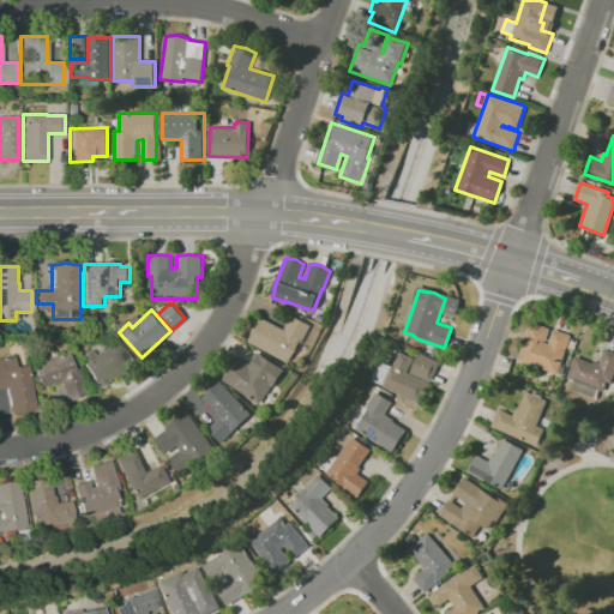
[(262,317),(283,329),(292,314),(311,325),(302,339),(301,338),(287,363),(248,342),(262,317)]
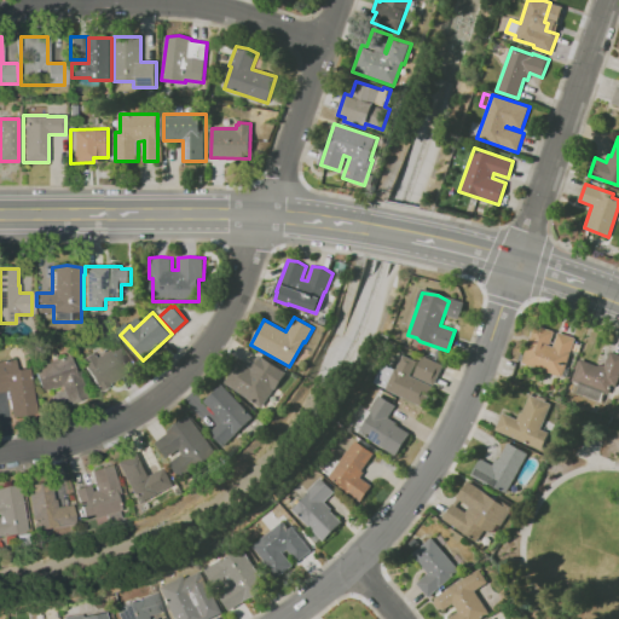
[(577,337),(562,377),(521,363),(534,324),(555,331),(550,345),(553,346),(559,331),(577,337)]
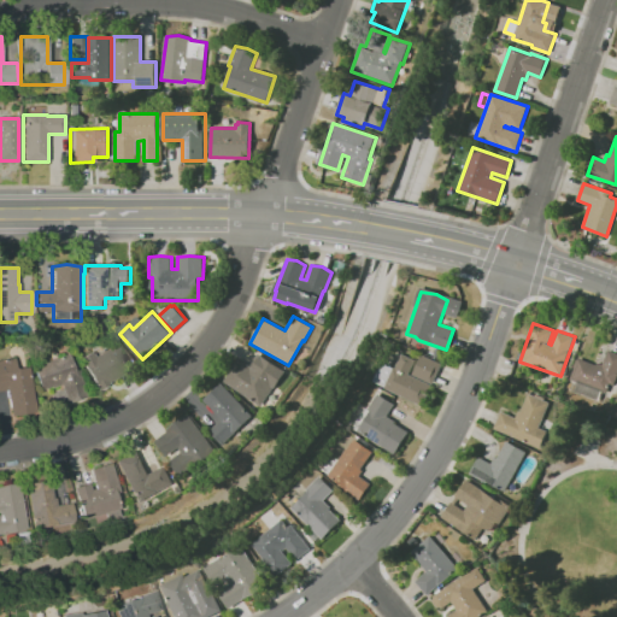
[(78,359),(90,352),(94,357),(117,344),(130,365),(127,368),(129,370),(107,383),(109,385),(98,391),(78,359)]
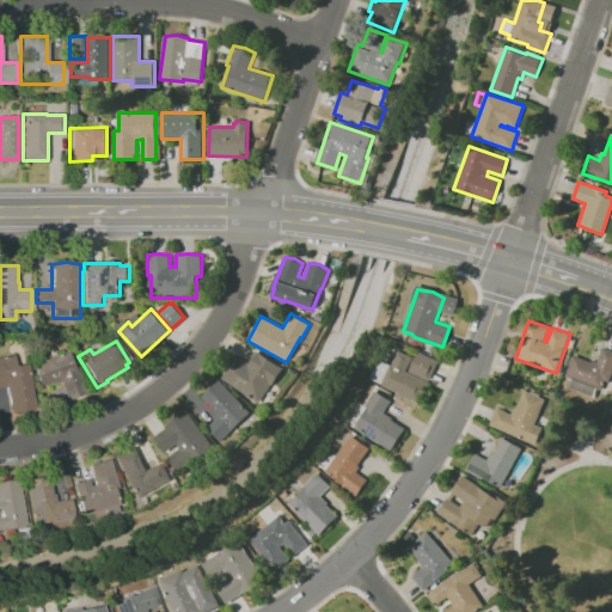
[(574,355),(591,361),(592,360),(599,362),(605,348),(611,350),(611,373),(609,381),(604,380),(601,387),(573,377),(571,379),(565,377),(574,355)]
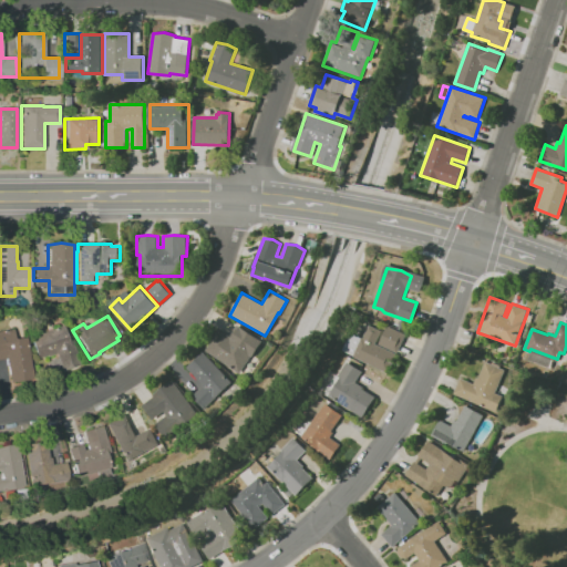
[(239,373),(205,350),(219,329),(229,337),(237,325),(261,340),(251,356),(251,354),(239,373)]
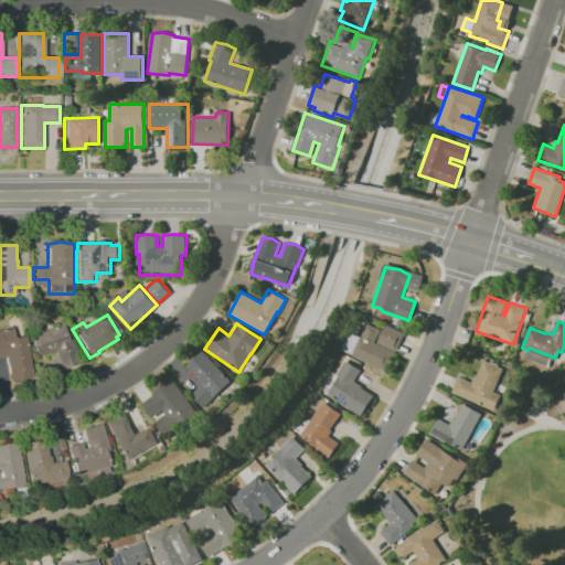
[(386,372),(341,349),(350,331),(362,338),(369,323),(381,329),(374,342),(396,353),(386,372)]
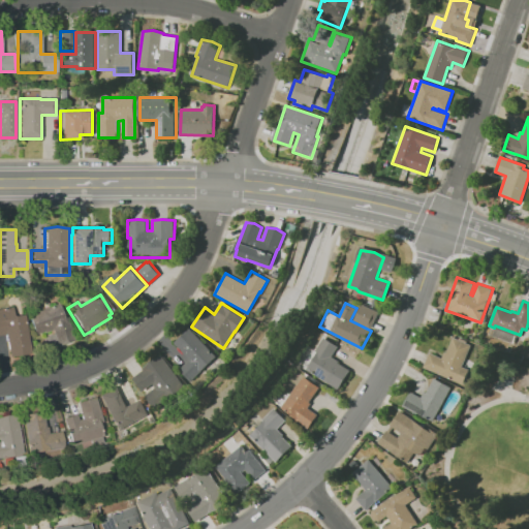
[(27,315),(58,304),(63,318),(66,317),(74,340),(57,347),(51,331),(42,334),(41,332),(34,335),(27,315)]
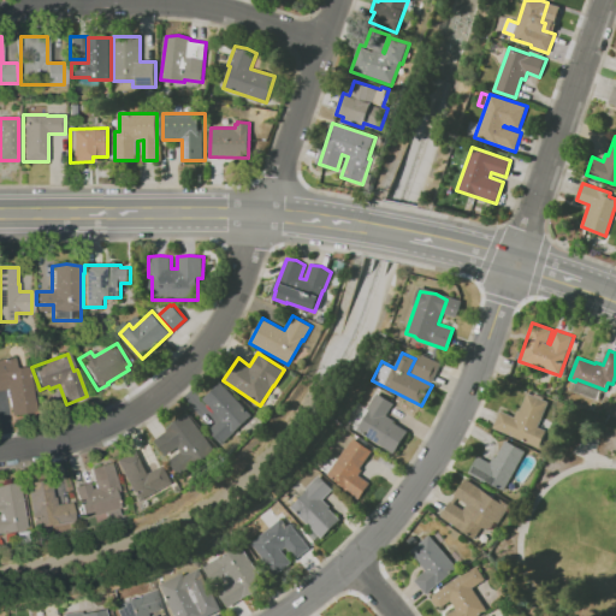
[(432,384),(413,374),(422,354),(442,363),(432,384)]
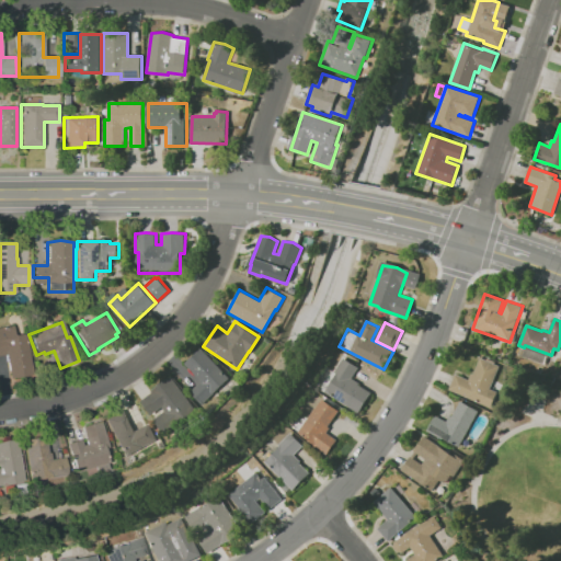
[(0,327),(12,325),(14,335),(26,334),(32,376),(9,379),(6,355),(0,355),(0,327)]
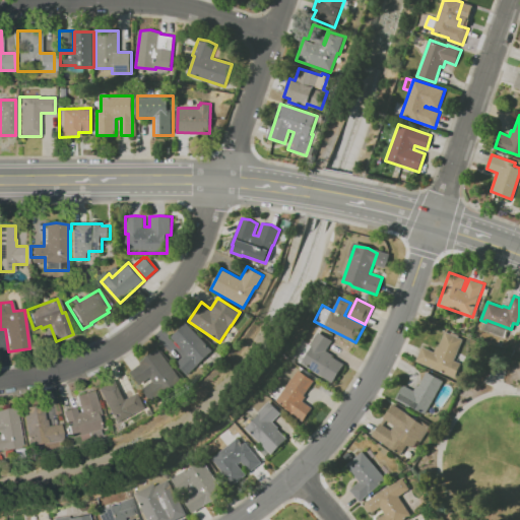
[(187,322),(213,350),(187,375),(176,363),(186,352),(171,337),(187,322)]
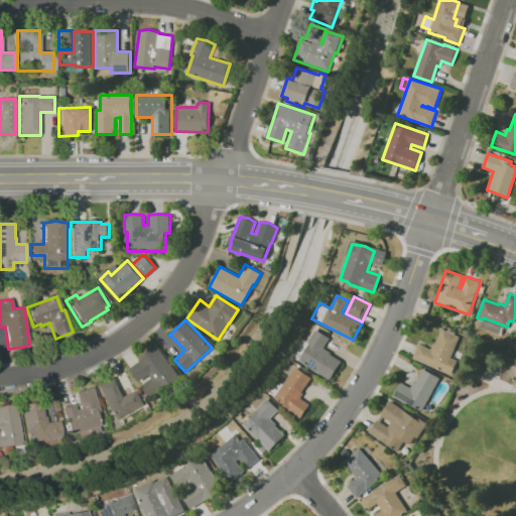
[(299,360),(307,348),(305,346),(315,329),(330,338),(324,348),(332,352),(331,354),(343,362),(331,380),(299,360)]
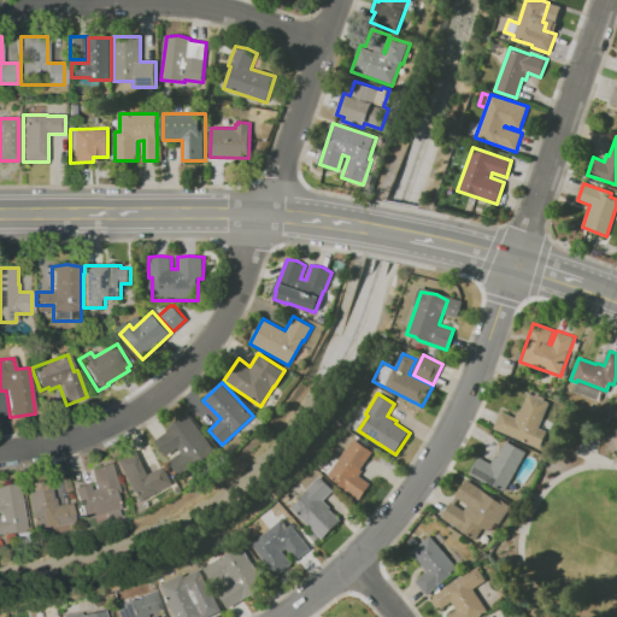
[(539,448),(494,428),(501,411),(515,417),(518,410),(521,411),(529,393),(551,403),(539,428),(547,432),(539,448)]
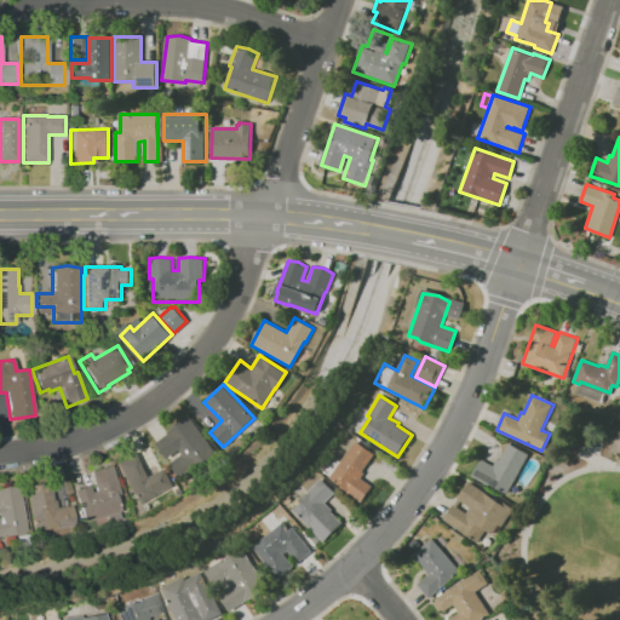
[(189,415),(218,455),(206,464),(205,461),(181,478),(170,463),(184,453),(168,431),(189,415)]
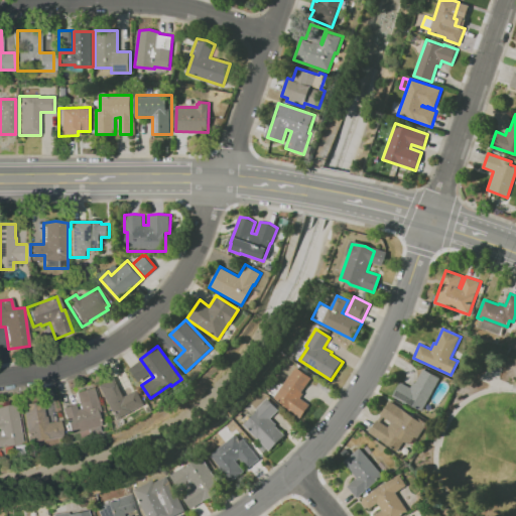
[(296,366),(311,377),(301,392),(303,393),(300,397),(309,403),(300,417),(273,398),(275,396),(281,387),(296,366)]
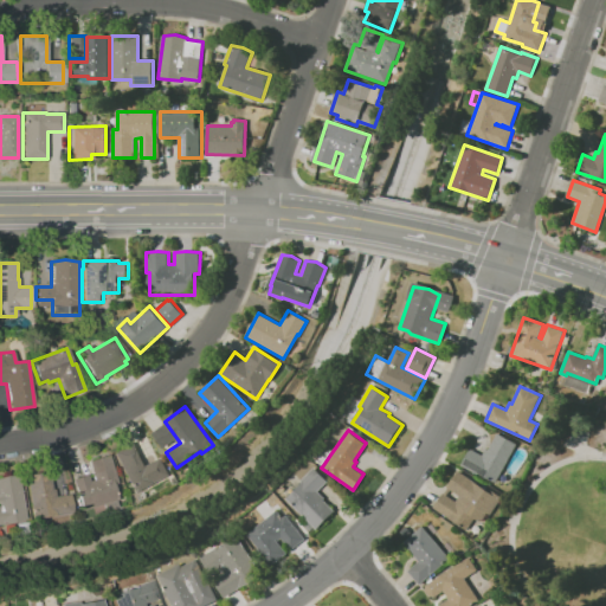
[(462,466),(471,449),(483,455),(485,449),(489,450),(497,432),(517,443),(497,482),(478,472),(477,475),(462,466)]
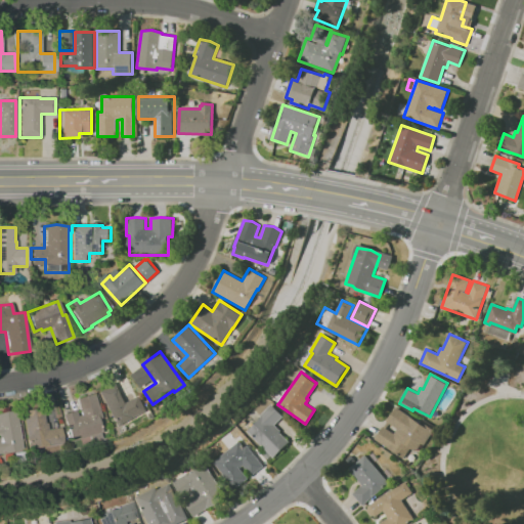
[(97,392),(116,383),(126,402),(139,395),(147,411),(116,427),(97,392)]
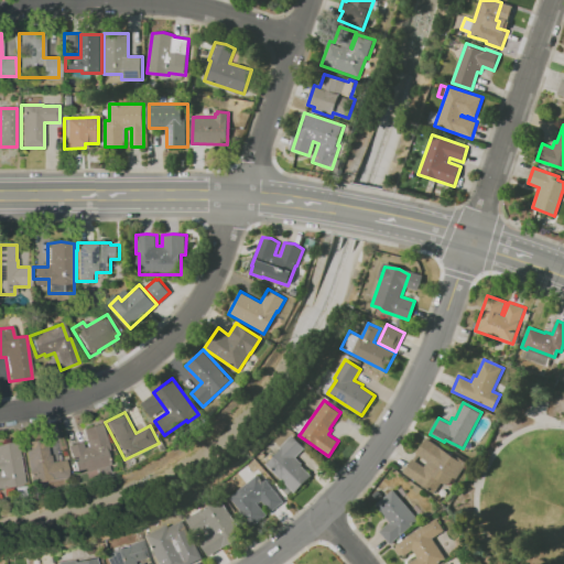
[(301,433),(294,429),(301,419),(307,423),(301,433)]
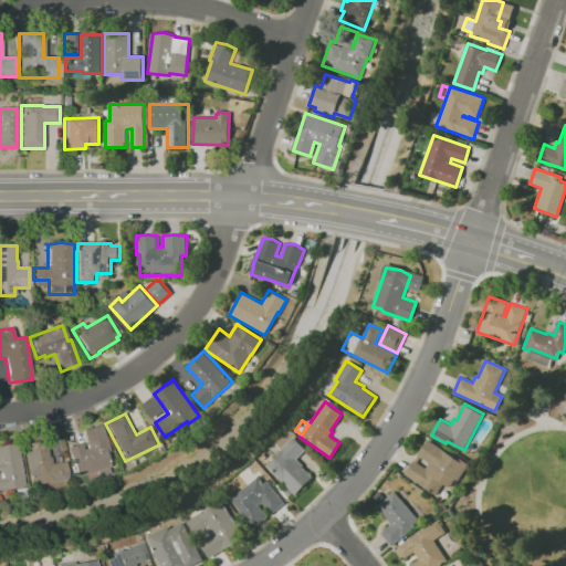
[(102,425),(108,452),(106,452),(108,459),(106,459),(109,468),(75,477),(70,454),(69,454),(66,448),(82,443),(83,449),(87,449),(82,430),(102,425)]
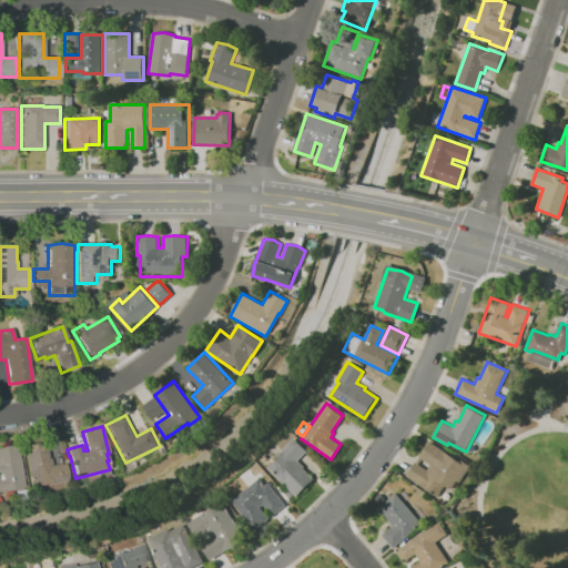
[(269,467),(283,452),(283,450),(294,438),(307,450),(297,460),(304,467),(303,468),(313,478),(296,496),(282,480),(280,482),(267,468),(269,467)]
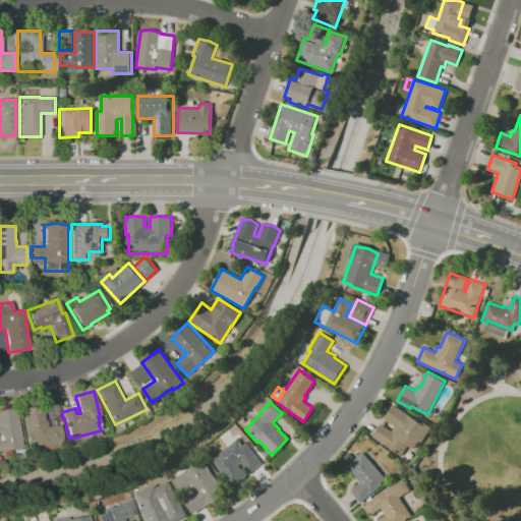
[(372,437),(381,423),(383,424),(386,419),(385,418),(394,404),(422,423),(423,421),(432,427),(421,444),(419,442),(413,450),(408,446),(401,456),(372,437)]
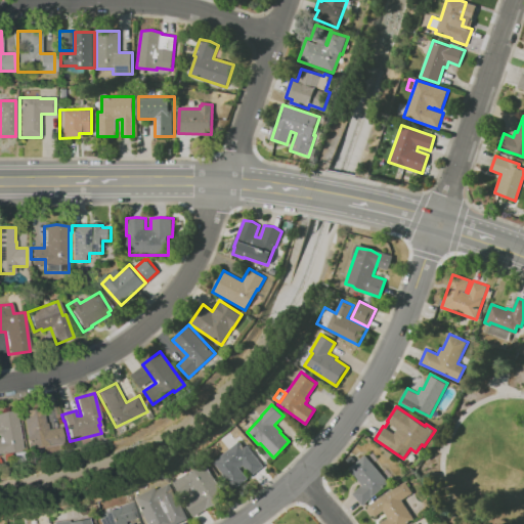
[(22,411),(42,408),(45,424),(46,423),(47,429),(60,427),(63,444),(29,449),(22,411)]
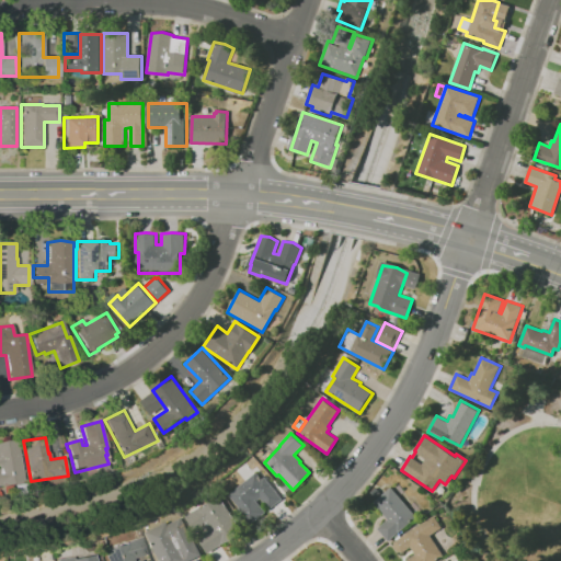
[(0,442),(16,439),(23,482),(0,485),(0,442)]
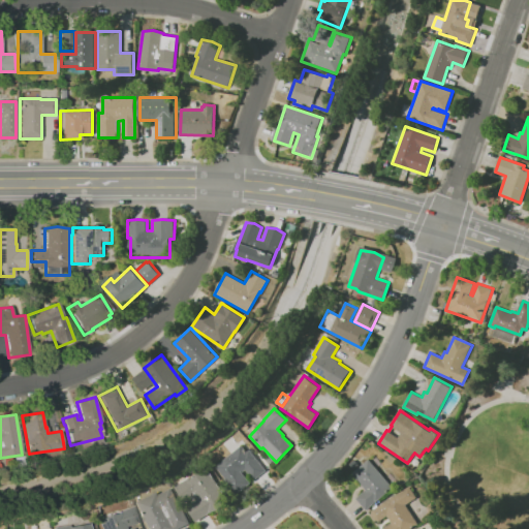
[(216,466),(242,444),(247,452),(250,449),(267,470),(254,479),(246,469),(243,471),(251,481),(238,493),(216,466)]
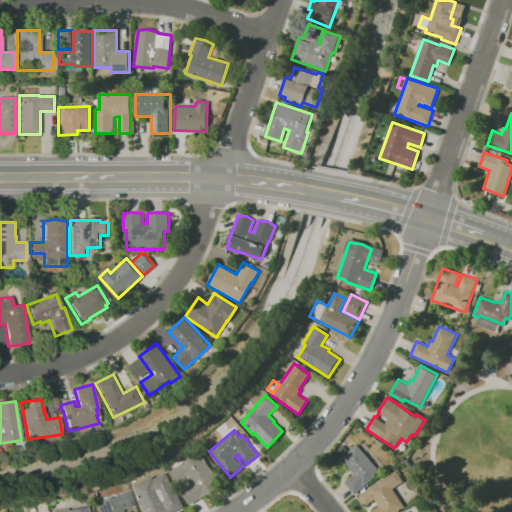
[(15,452),(13,444),(22,442),(23,450),(15,452)]
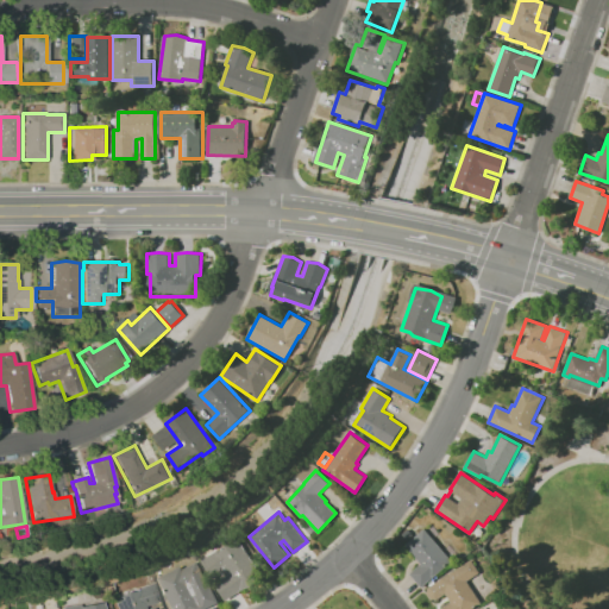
[(426,528),(453,562),(422,586),(410,572),(422,563),(406,545),(426,528)]
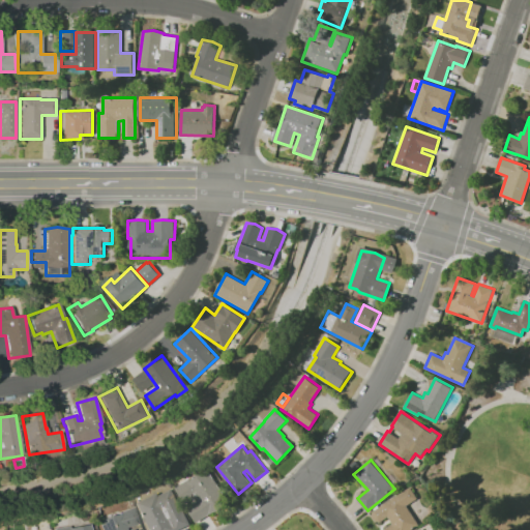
[(196,523),(186,508),(200,500),(197,496),(184,503),(174,488),(207,468),(210,473),(211,472),(222,489),(221,490),(229,503),(196,523)]
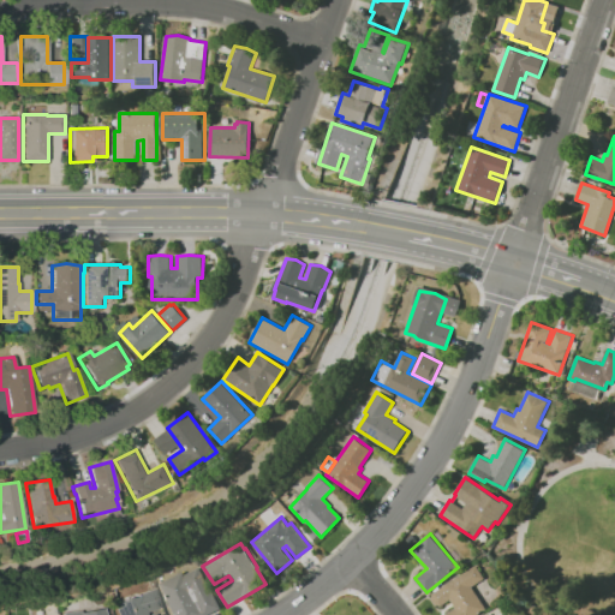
[(433,593),(477,565),(485,578),(472,586),(487,609),(477,614),(443,614),(455,608),(451,601),(441,608),(435,605),(431,599),(433,593)]
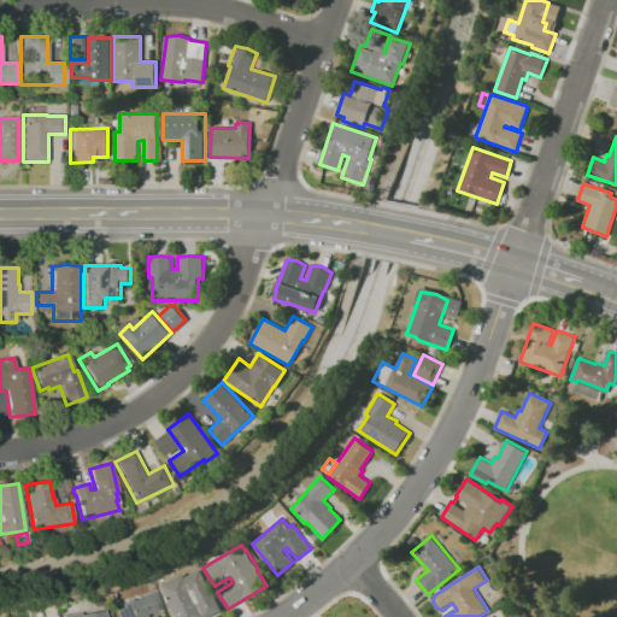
[(176,616),(160,586),(183,574),(184,576),(200,568),(213,595),(216,594),(223,610),(207,616),(176,616)]
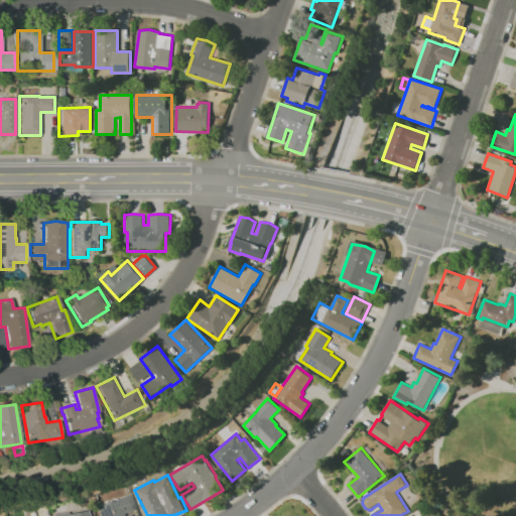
[(98,515),(96,507),(106,502),(118,500),(117,499),(130,495),(135,510),(122,515),(132,515),(136,515),(98,515)]
